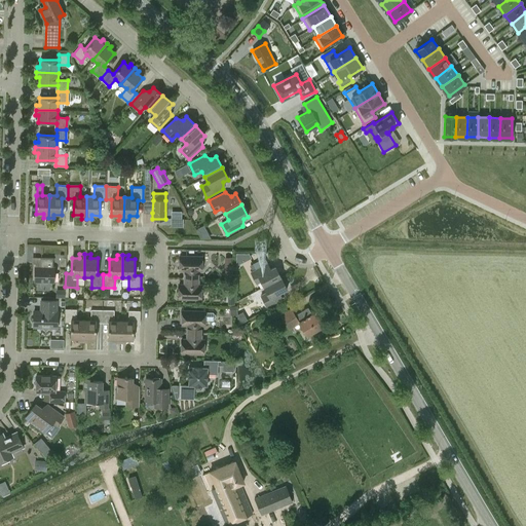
[(184,271),(184,277),(199,278),(199,271),(201,271),(201,257),(180,256),(179,271),(184,271)]
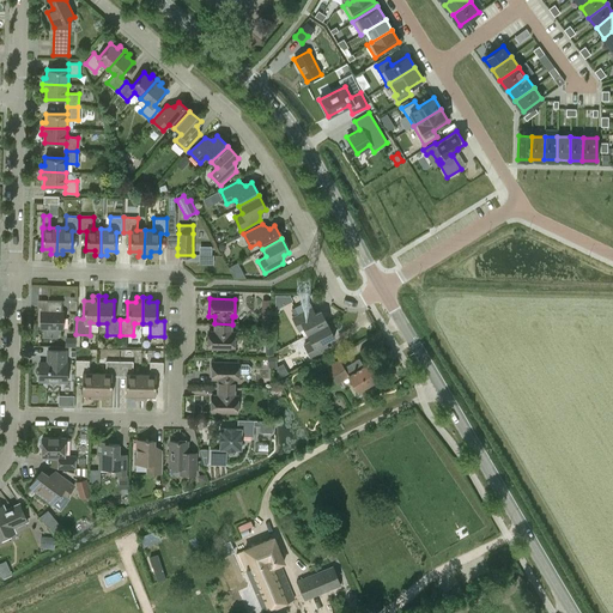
[(48,301),(47,311),(41,311),(40,328),(62,329),(64,311),(61,311),(62,301),(48,301)]
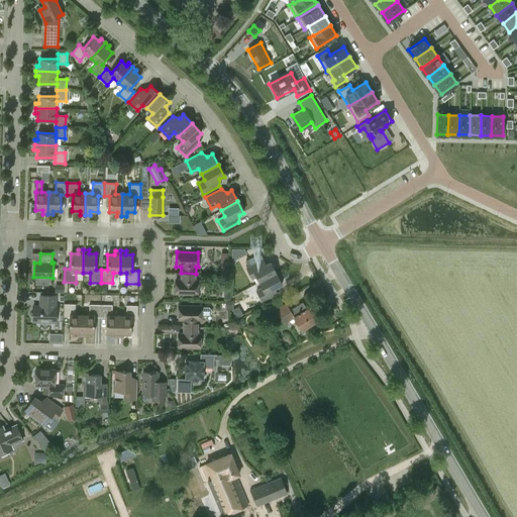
[(260,253),(248,260),(251,265),(263,259),(260,253)]
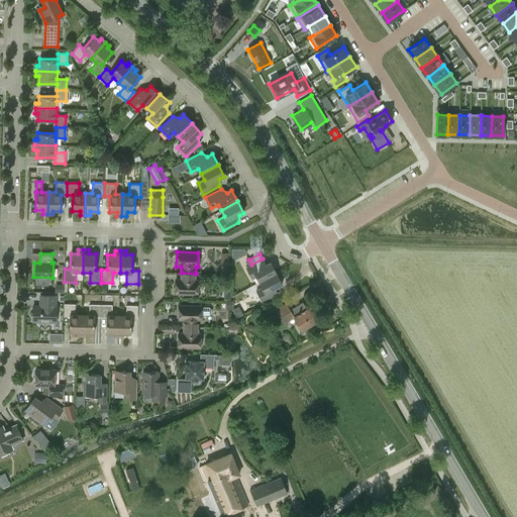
[(256,277),(260,282),(276,273),(270,262),(266,265),(263,259),(251,265),(246,268),(252,279),(256,277)]
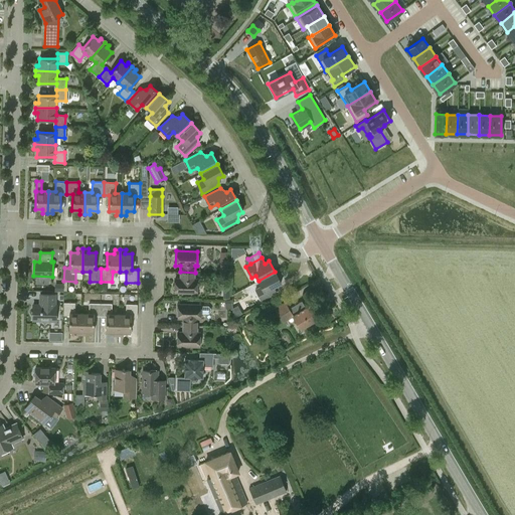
[(195,273),(180,272),(180,279),(175,279),(174,293),(196,294),(197,279),(194,279),(195,273)]
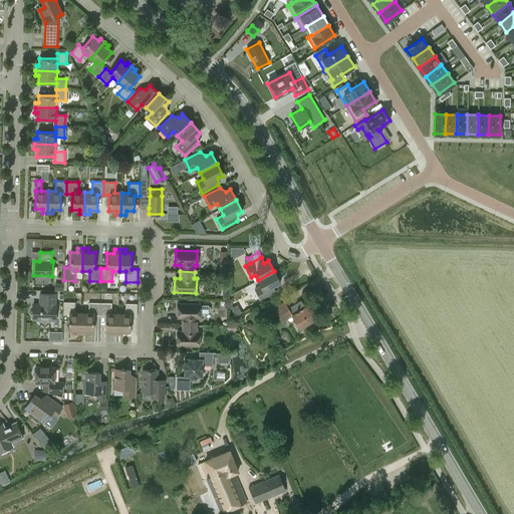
[(274,271),(258,280),(260,285),(255,288),(261,300),(276,292),(273,286),(280,282),(274,271)]
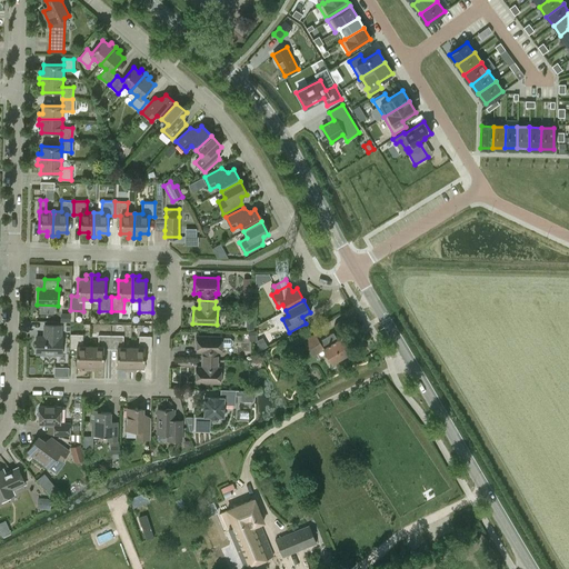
[(36,336),(36,355),(62,355),(62,336),(61,336),(61,325),(43,325),(43,336),(36,336)]
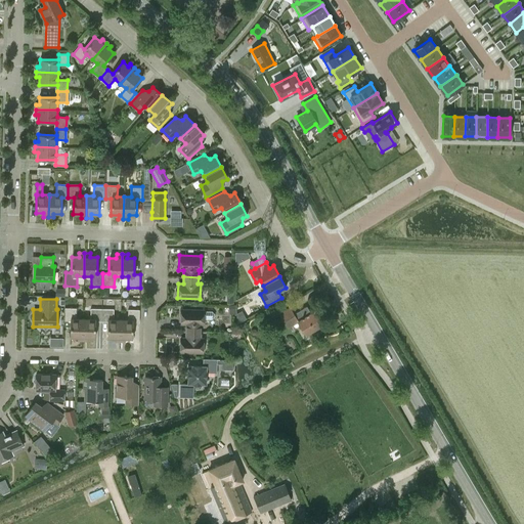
[(322,324),(321,323),(322,321),(320,318),(318,318),(314,310),(311,312),(307,306),(293,314),(289,307),(278,313),(287,326),(297,320),(306,335),(322,324)]
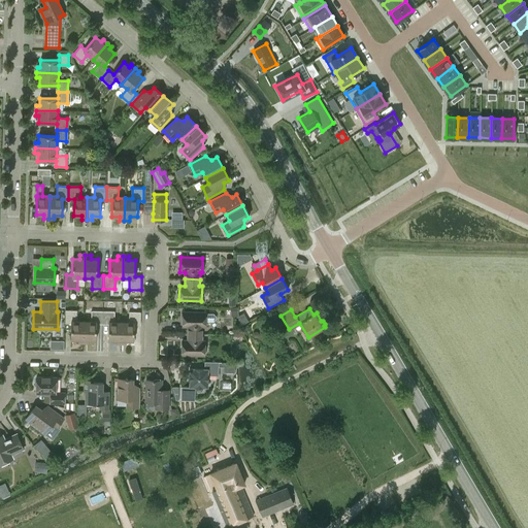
[(78,343),(84,344),(84,321),(76,321),(77,310),(65,310),(65,323),(71,324),(70,339),(78,339),(78,343)]
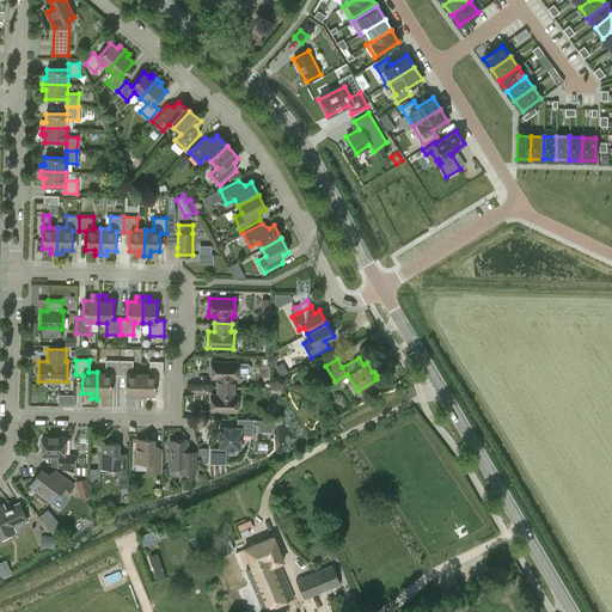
[(105,373),(97,372),(97,399),(103,399),(103,395),(111,395),(112,375),(118,375),(120,361),(105,360),(105,373)]
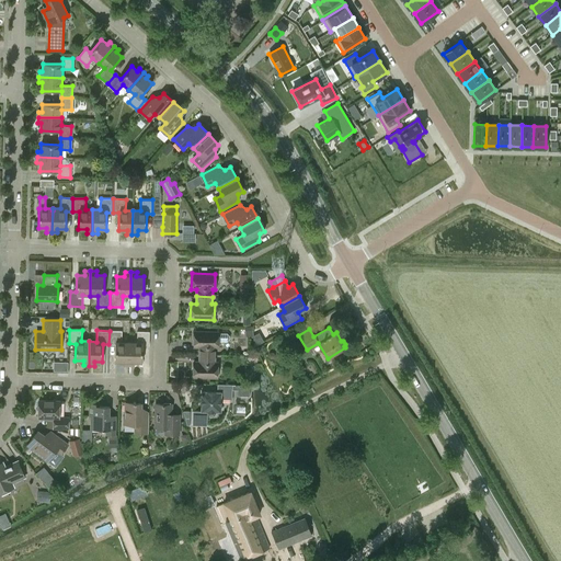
[(122,331),(110,331),(109,344),(115,345),(115,362),(123,362),(123,366),(128,366),(129,342),(122,342),(122,331)]
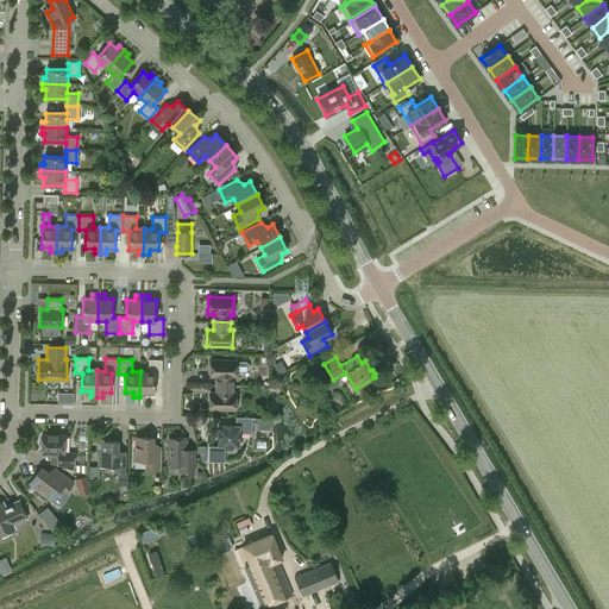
[(148,371),(140,371),(139,397),(145,399),(145,394),(155,394),(155,375),(162,375),(162,359),(149,359),(148,371)]
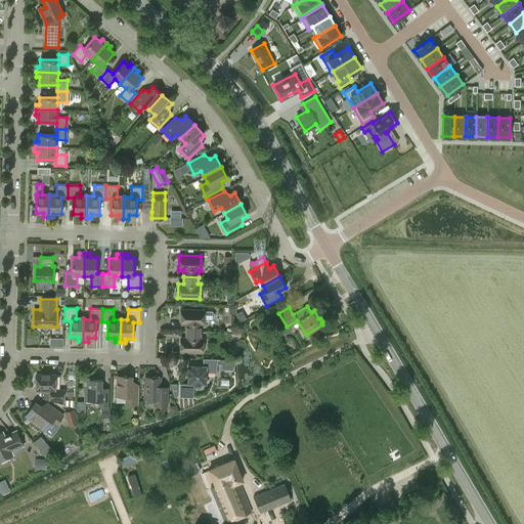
[(186,324),(186,332),(201,332),(201,324),(204,324),(204,320),(212,320),(214,317),(214,314),(212,312),(204,312),(204,310),(181,309),(181,324),(186,324)]
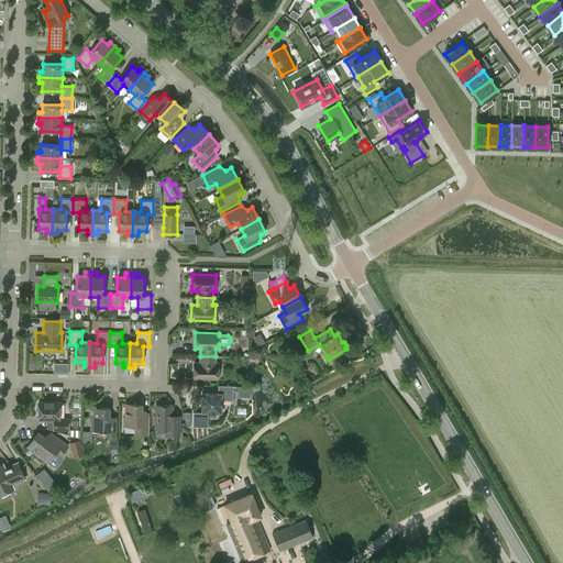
[(216,356),(200,356),(199,363),(194,363),(194,378),(218,379),(218,363),(216,363),(216,356)]
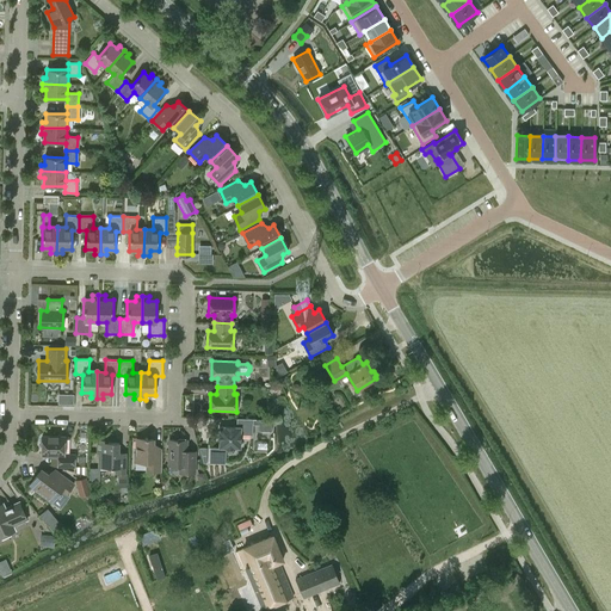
[(240,449),(240,434),(253,436),(253,419),(236,419),(236,427),(220,426),(218,448),(210,448),(209,463),(226,463),(226,448),(240,449)]
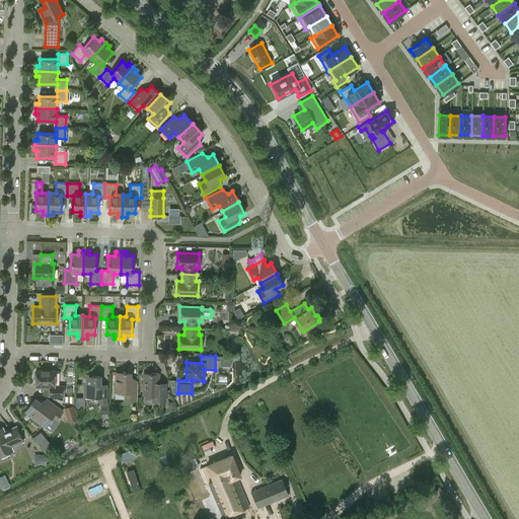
[(35,370),(34,387),(49,387),(49,396),(63,396),(64,396),(64,385),(55,385),(55,370),(35,370)]
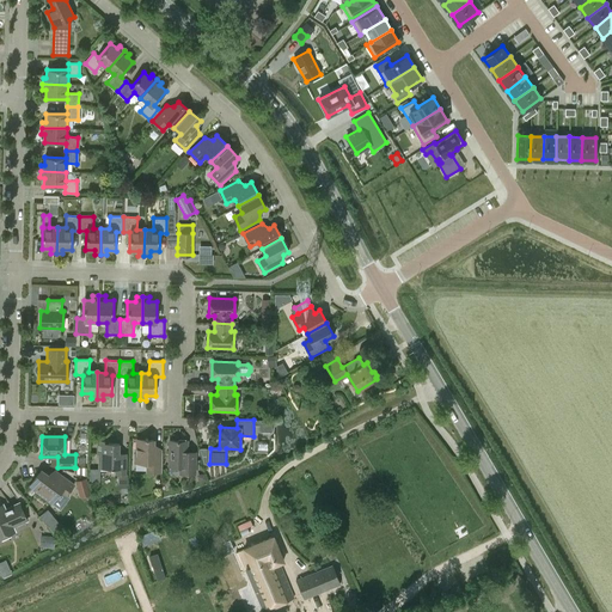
[(146,472),(160,472),(161,450),(154,445),(154,440),(130,439),(130,440),(136,440),(135,463),(147,463),(146,472)]
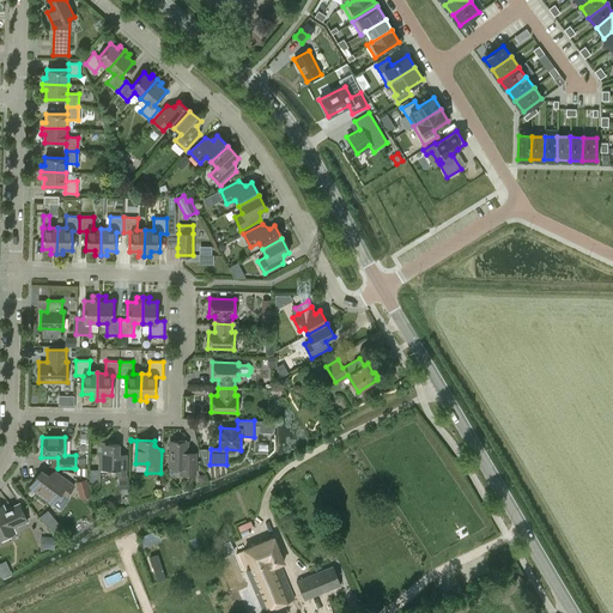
[(195,461),(188,460),(188,442),(169,441),(169,467),(180,467),(180,474),(195,474),(195,461)]
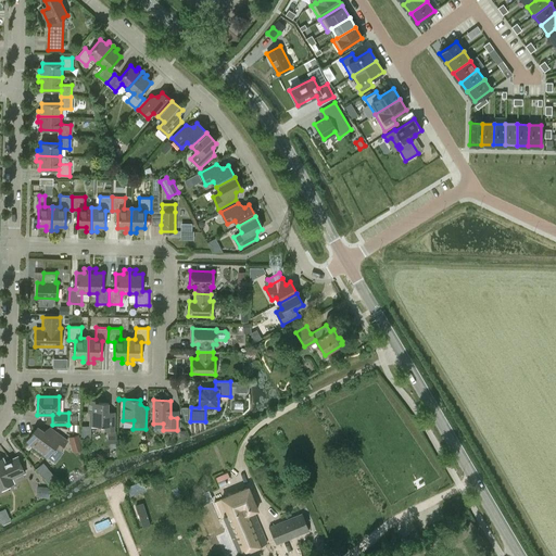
[(88,412),(90,412),(89,425),(104,425),(104,430),(114,430),(114,412),(109,412),(109,403),(93,403),(93,401),(88,401),(88,412)]
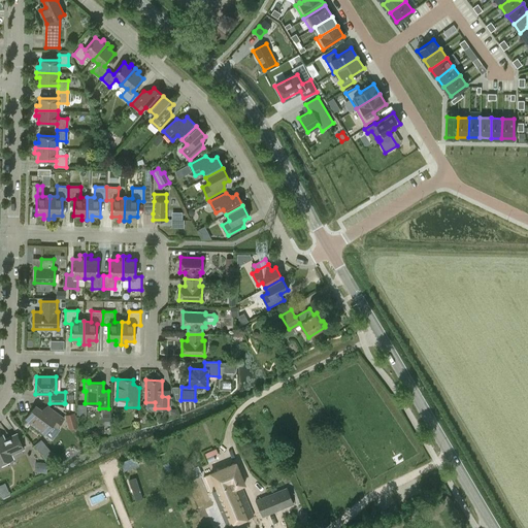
[(52,425),(57,428),(63,419),(47,406),(41,409),(35,405),(25,419),(45,434),(52,425)]
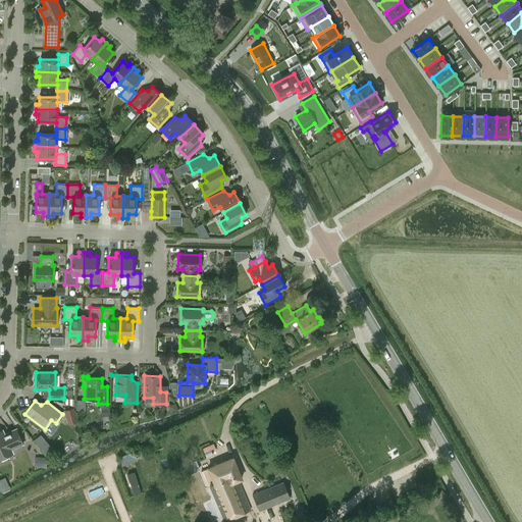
[(73,408),(65,411),(68,423),(76,421),(73,408)]
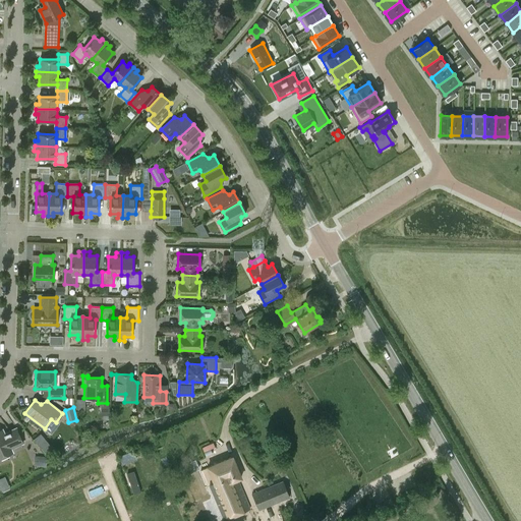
[(0,457),(13,452),(11,449),(22,444),(15,428),(4,433),(2,428),(0,429),(0,457)]
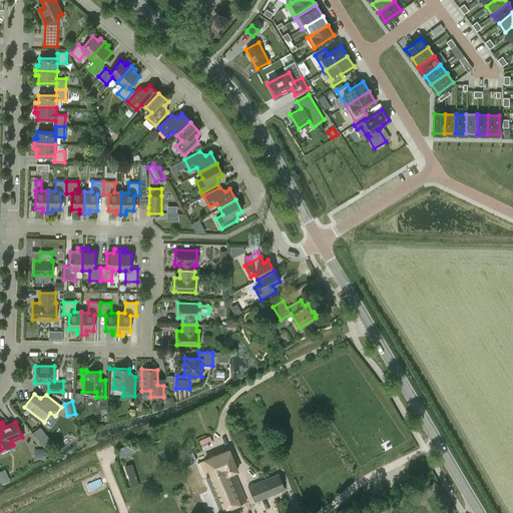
[(40,426),(34,432),(44,443),(51,437),(40,426)]
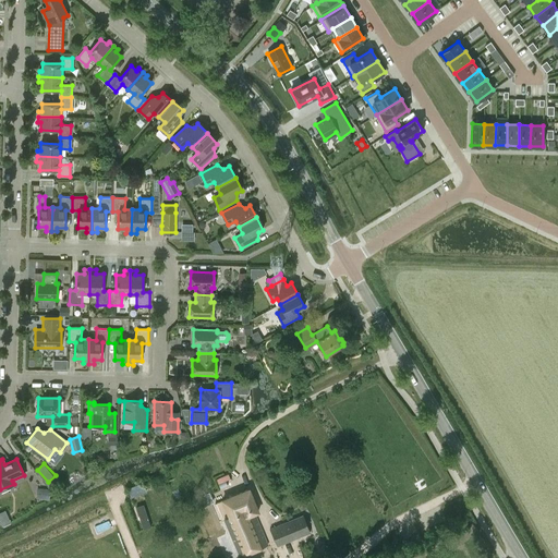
[(143,482),(128,488),(132,498),(147,492),(143,482)]
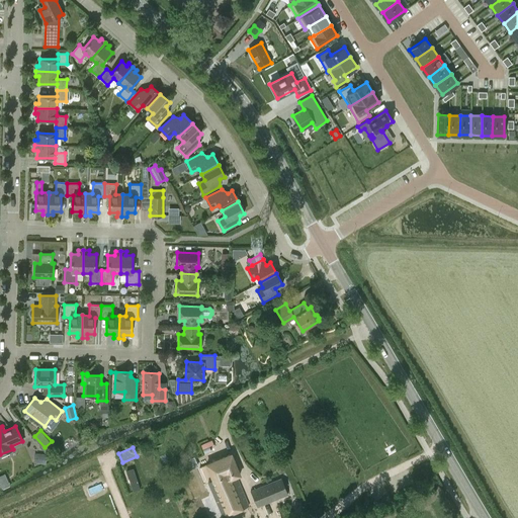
[(247,506),(235,477),(240,475),(231,453),(206,464),(213,481),(208,483),(223,515),(247,506)]
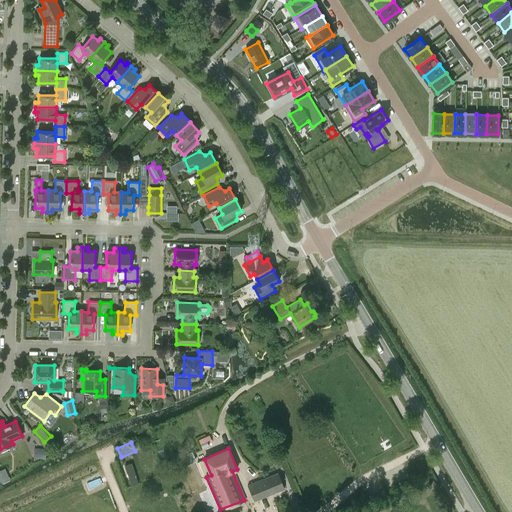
[(193,454),(180,460),(183,466),(196,460),(193,454)]
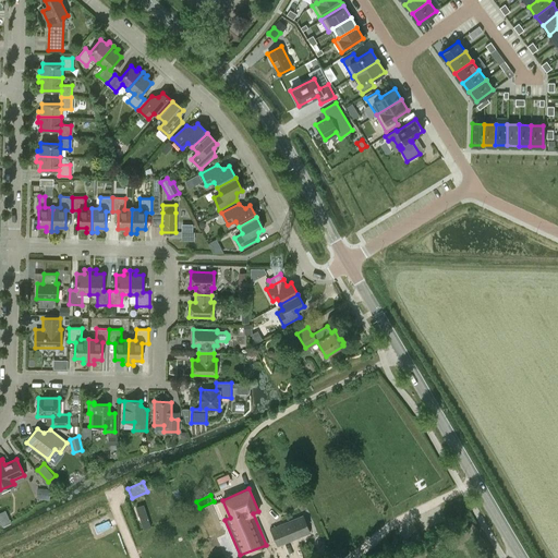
[(4,525),(13,522),(8,510),(0,513),(4,525)]
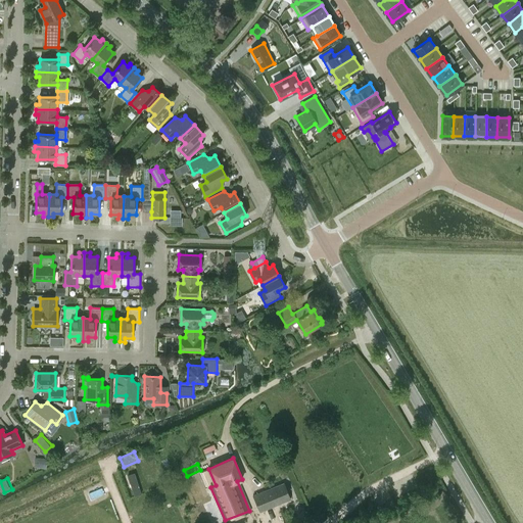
[(252,495),(259,512),(291,500),(284,482),(252,495)]
